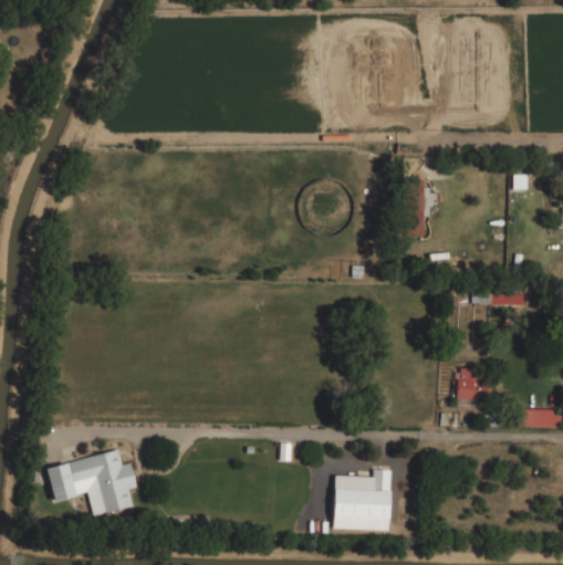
[(424,159),(402,158),(402,225),(435,225),(436,187),(424,187),(424,159)]
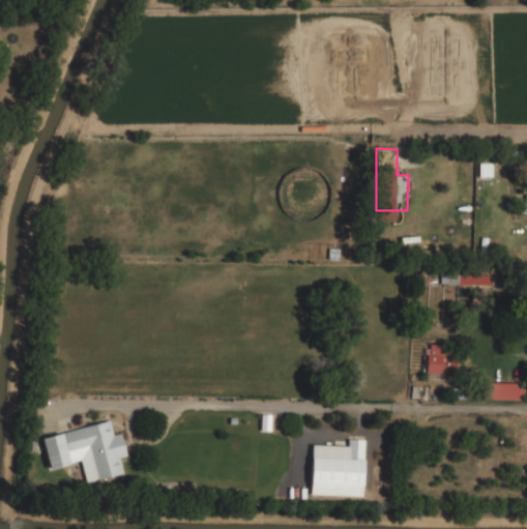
[(494,177),(494,164),(481,164),(481,177),(494,177)]
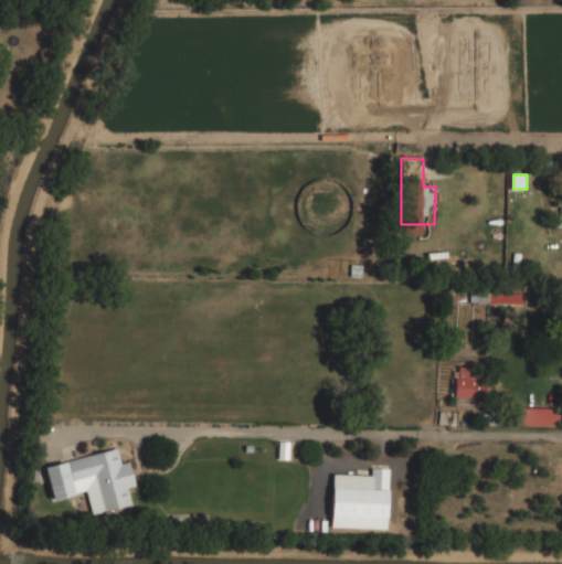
[(526,305),(526,294),(472,294),(472,305),(526,305)]
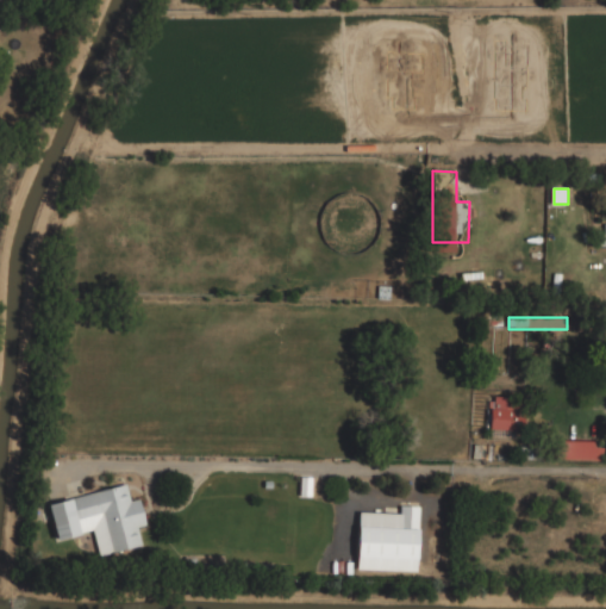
[(493,430),(519,430),(519,402),(493,402),(493,430)]
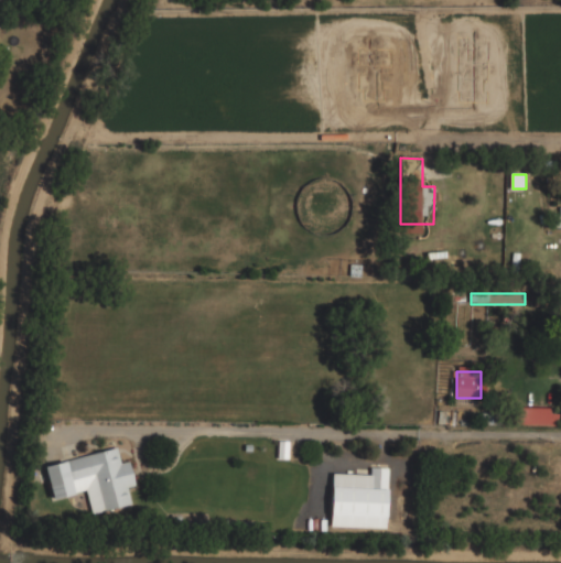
[(560,414),(552,414),(552,408),(519,408),(518,425),(560,426),(560,414)]
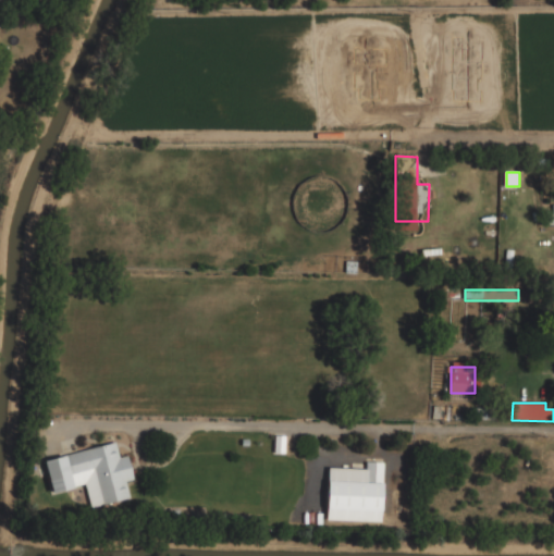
[(46,459),(52,493),(87,485),(93,508),(131,499),(127,484),(135,483),(130,455),(120,457),(118,444),(46,459)]
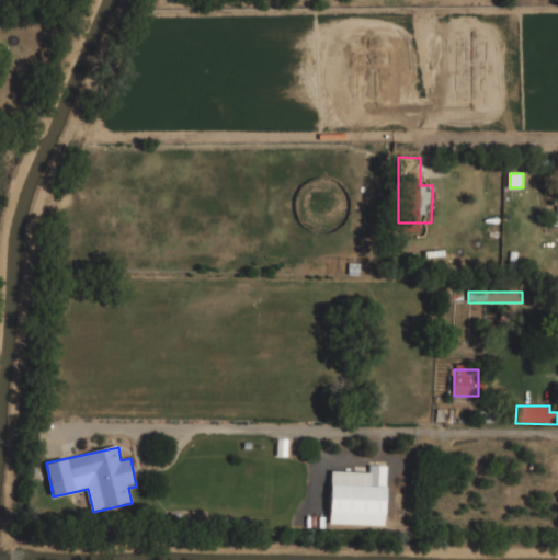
[(331,525),(387,526),(388,466),(369,466),(369,472),(332,471),(331,525)]
